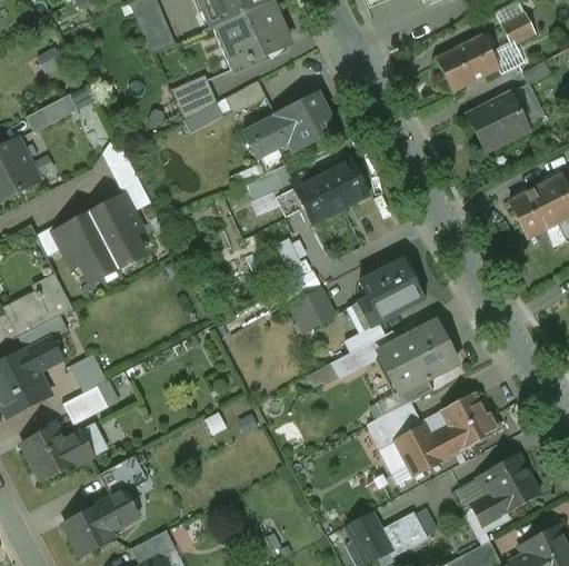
[(71,0),(76,9),(90,3),(89,0),(71,0)]
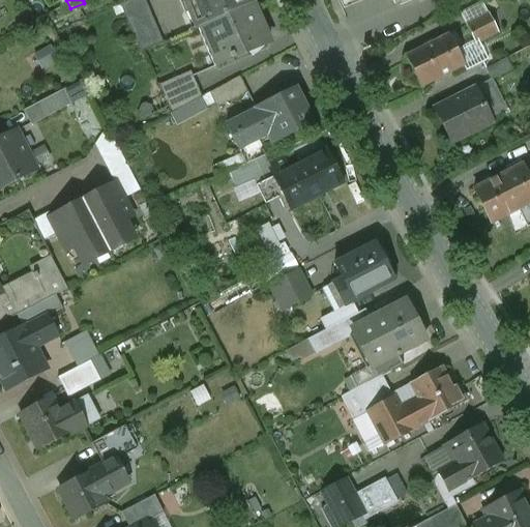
[(164,40),(145,0),(124,0),(120,2),(141,51),(164,40)]
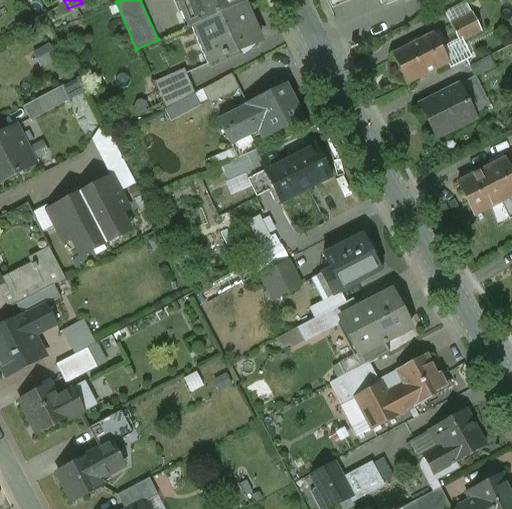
[(173,0),(186,27),(197,23),(233,7),(243,2),(242,0),(173,0)]
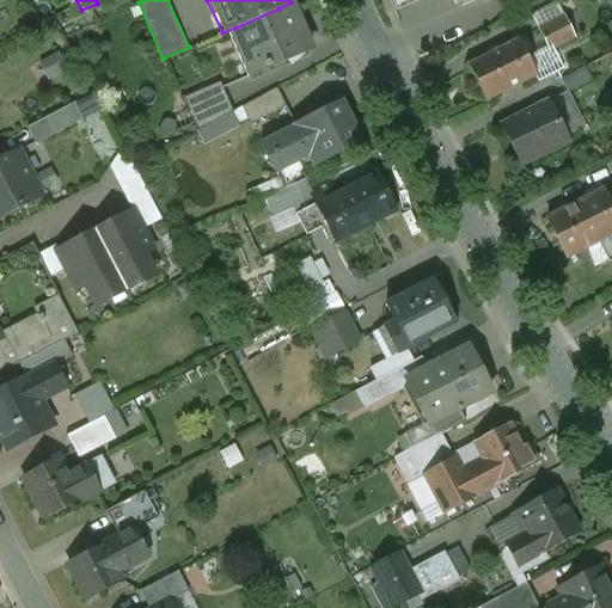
[(279,8),(236,28),(244,45),(242,47),(254,73),(311,49),(291,2),(279,8)]
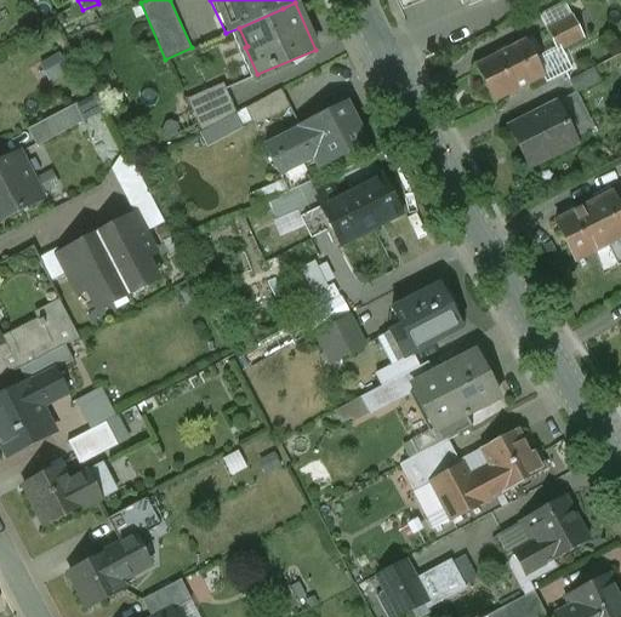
[(573,13),(546,27),(557,49),(584,35),(582,35),(579,27),(573,13)]
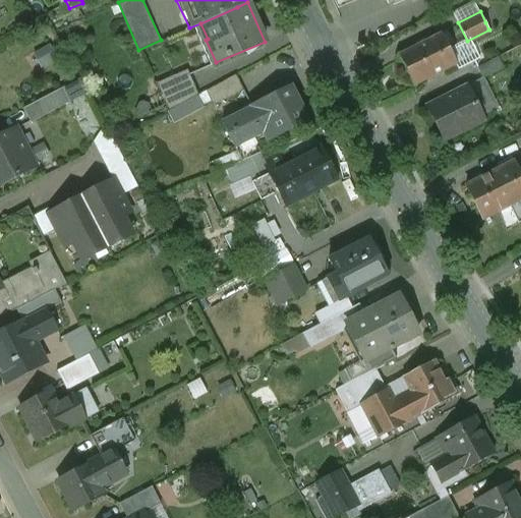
[(501,14),(485,22),(488,30),(504,21),(501,14)]
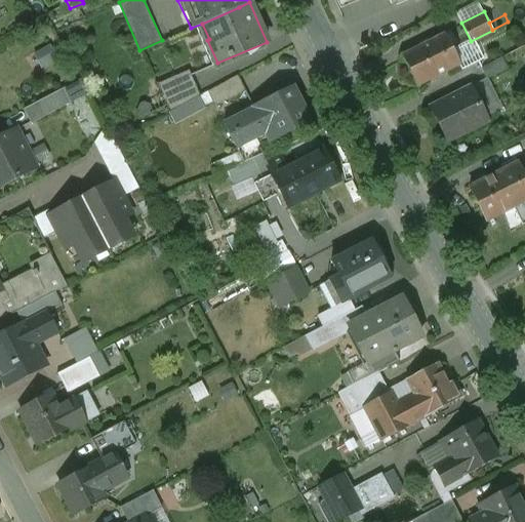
[(443,32),(403,53),(418,84),(459,64),(443,32)]
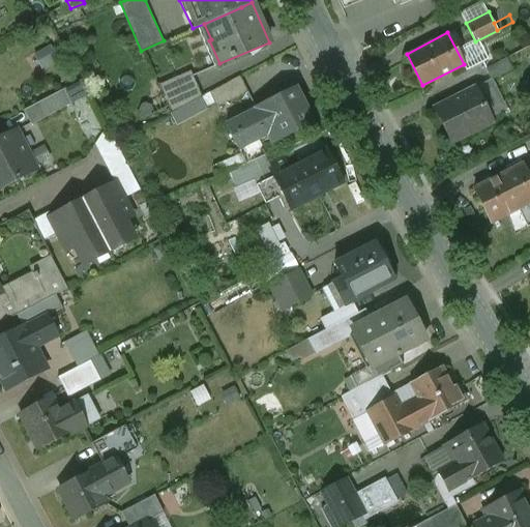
[(506,56),(486,66),(491,78),(511,66),(506,56)]
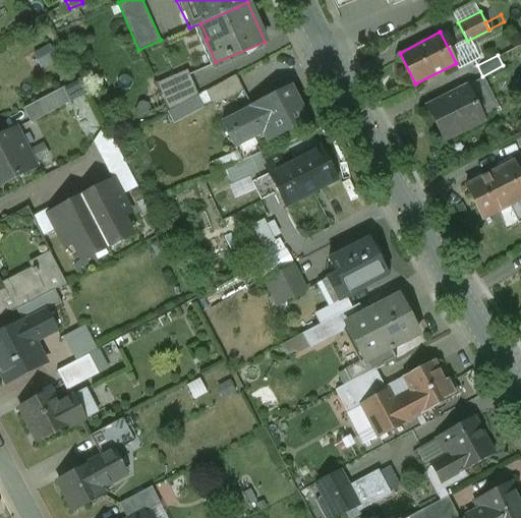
[(187,68),(157,81),(169,109),(198,93),(187,68)]
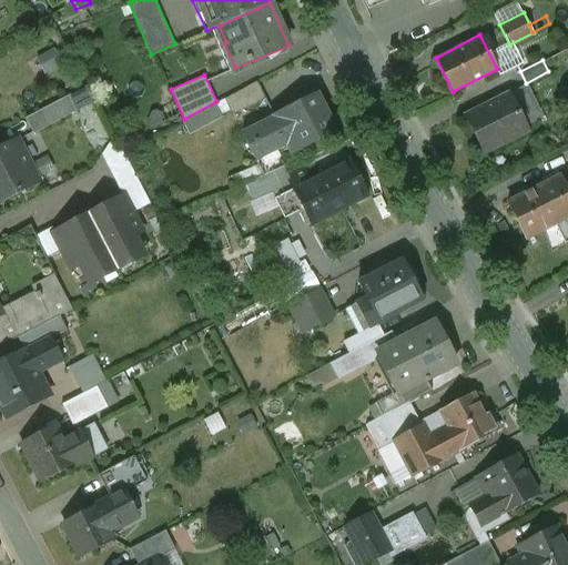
[(256,80),(224,97),(232,113),(264,96),(256,80)]
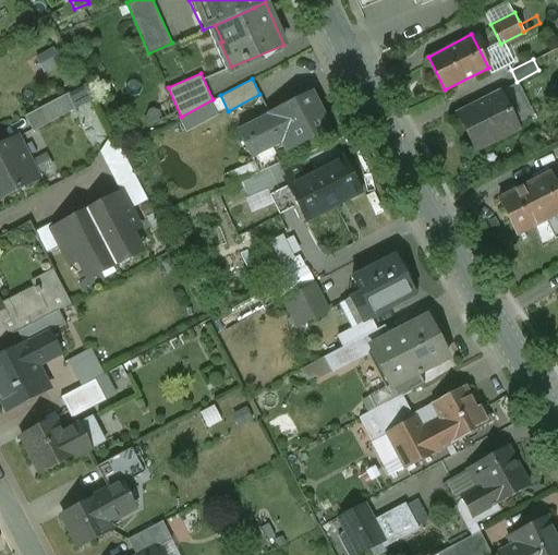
[(86,82),(25,115),(33,130),(95,97),(86,82)]
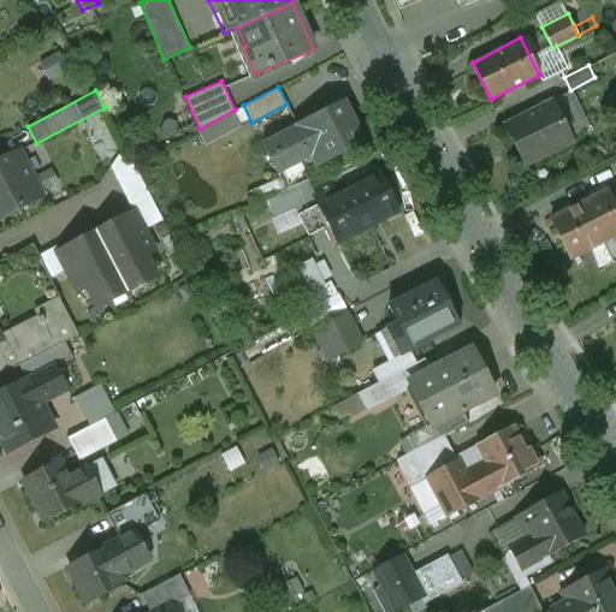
[(297,126),(262,143),(285,189),(307,179),(308,179),(300,158),(311,153),(317,164),(363,141),(342,100),(296,124),(297,126)]
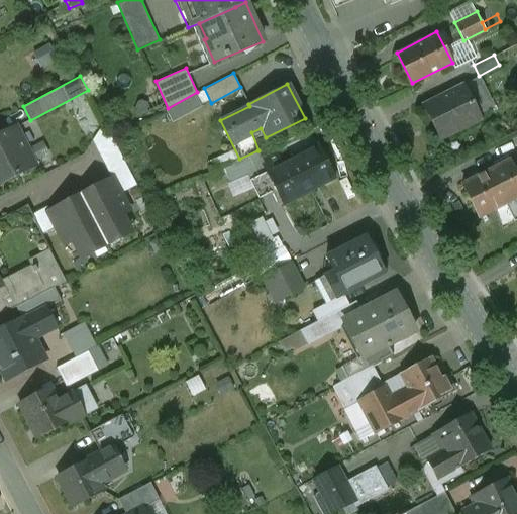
[(463,84),(423,104),(439,137),(480,117),(463,84)]
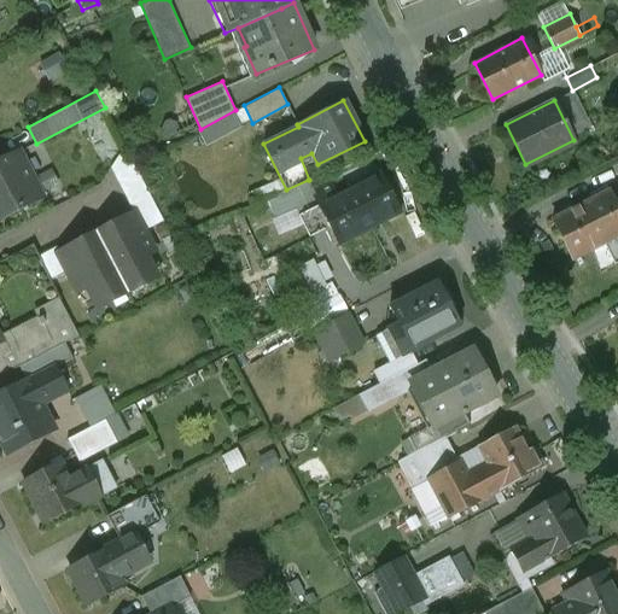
[(124,146),(111,168),(134,212),(143,229),(163,220),(124,146)]
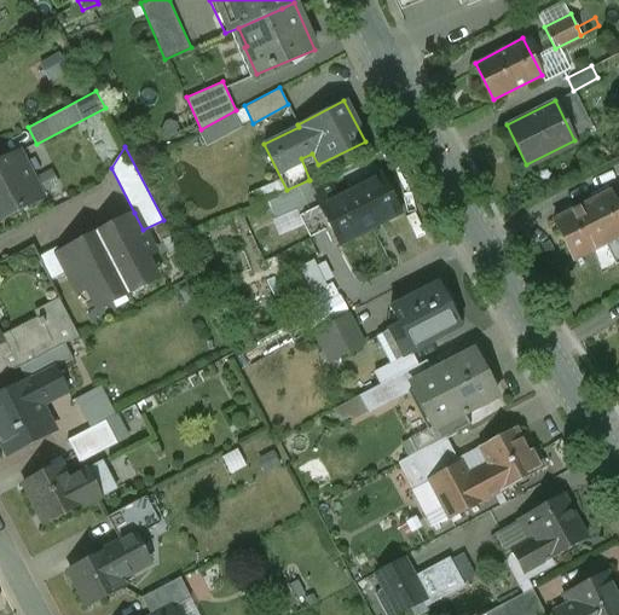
[(17,150),(0,157),(0,218),(42,197),(17,150)]
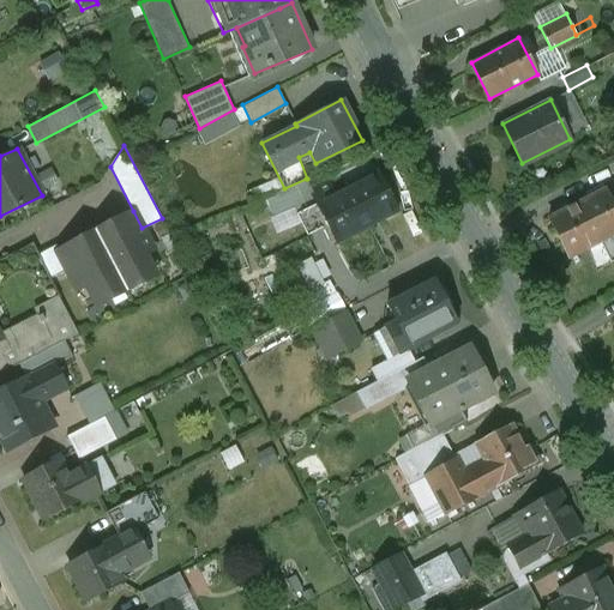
[(378,170),(335,193),(329,181),(312,191),(317,203),(336,241),(397,209),(378,170)]
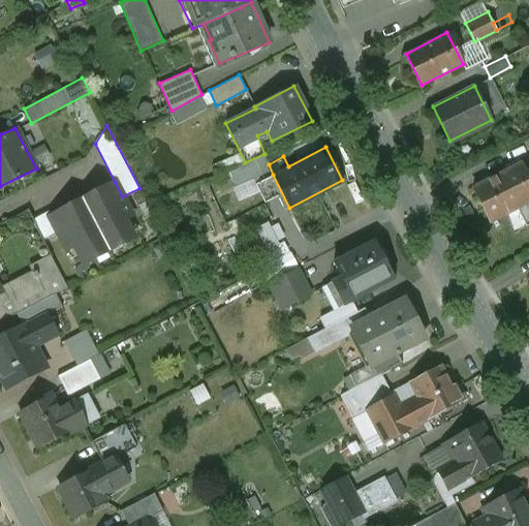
[(245,162),(244,163),(252,178),(255,183),(273,175),(269,164),(263,154),(245,162)]
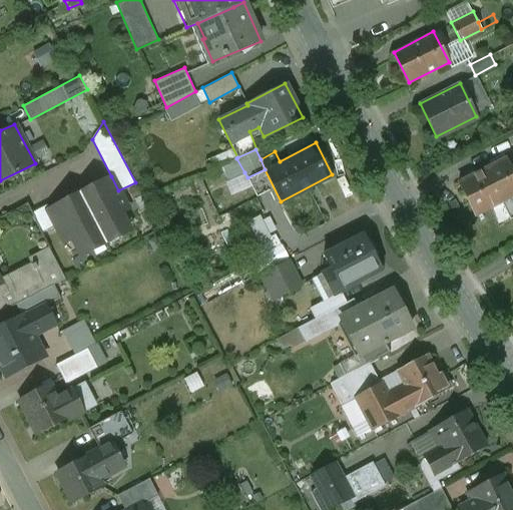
[(512,170),(506,156),(459,181),(476,215),(507,199),(512,195),(512,170)]
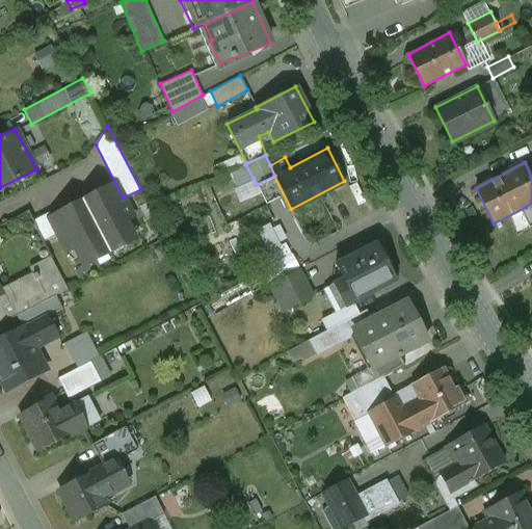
[(245,164),(230,170),(237,186),(254,179),(245,164)]
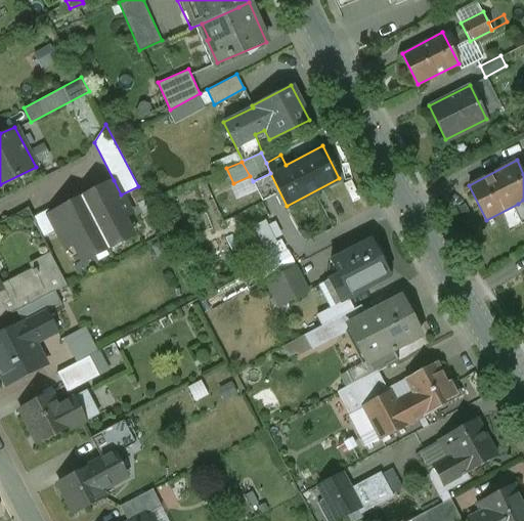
[(50,213),(50,214),(57,228),(67,245),(74,241),(83,259),(132,233),(122,216),(130,212),(121,194),(114,180),(50,213)]
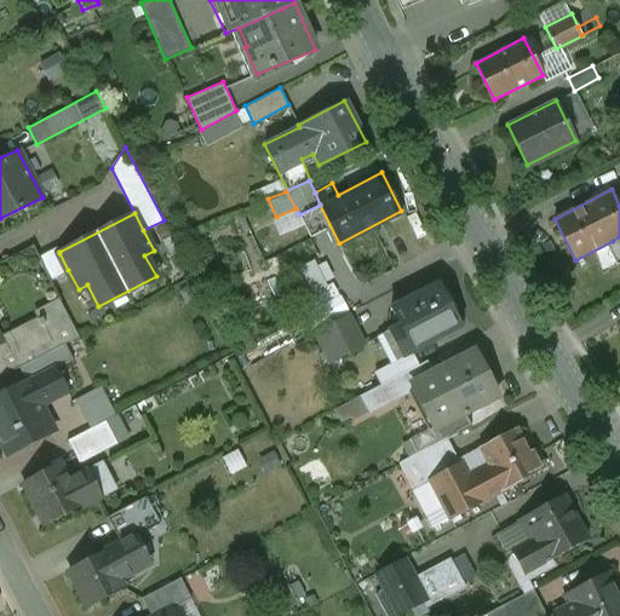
[(57,246),(38,255),(50,280),(68,270),(59,253),(59,252),(57,246)]
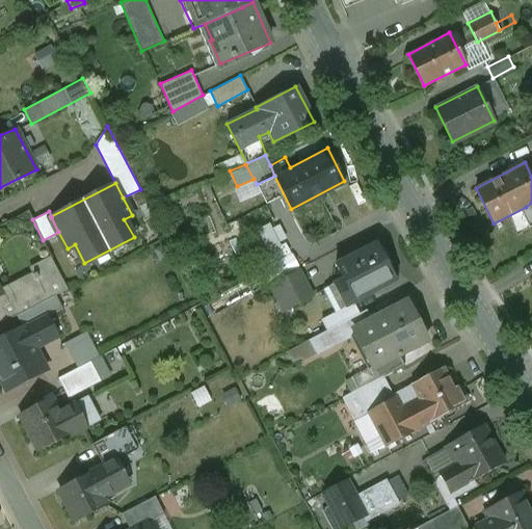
[(376,242),(336,263),(343,279),(334,283),(345,306),(395,280),(376,242)]
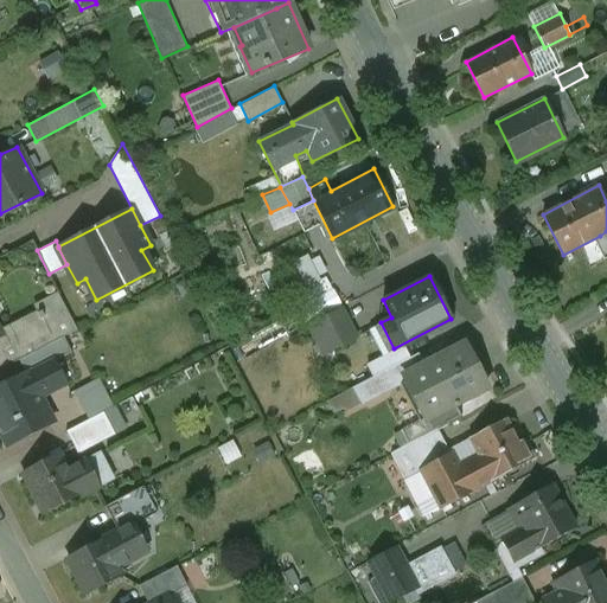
[(340,307),(308,324),(323,353),(356,337),(340,307)]
